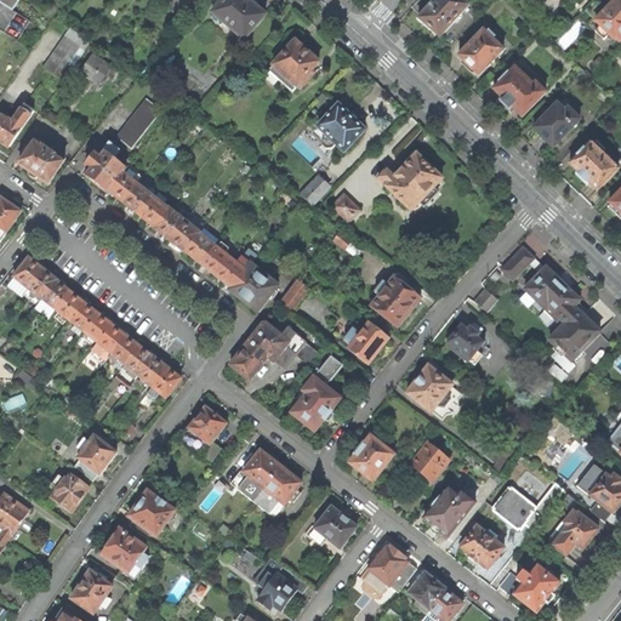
[(0,0),(0,5),(11,12),(18,0),(0,0)]
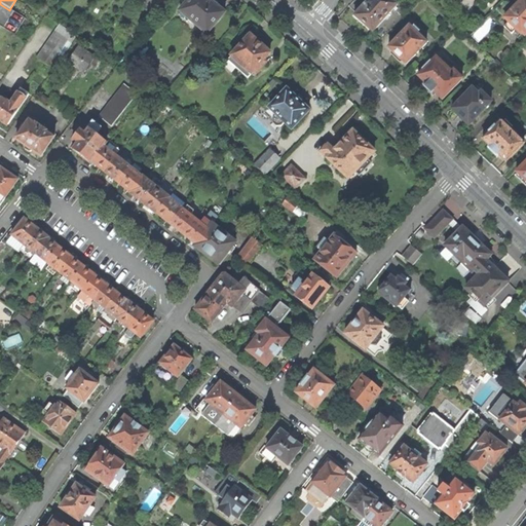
[(183,0),(186,2),(180,10),(207,34),(224,12),(216,5),(218,2),(216,0),(183,0)]
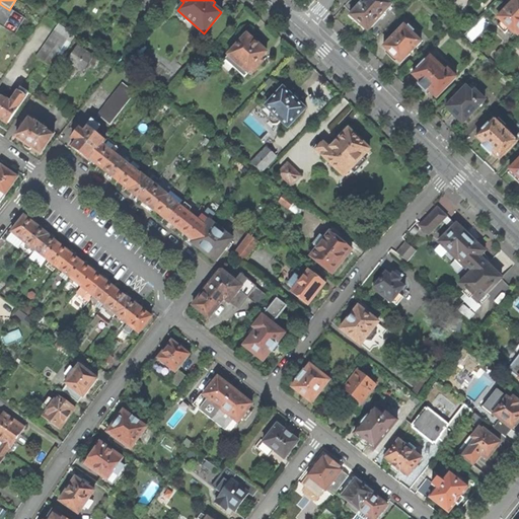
[(367,31),(391,5),(385,0),(363,0),(360,4),(350,16),(367,31)]
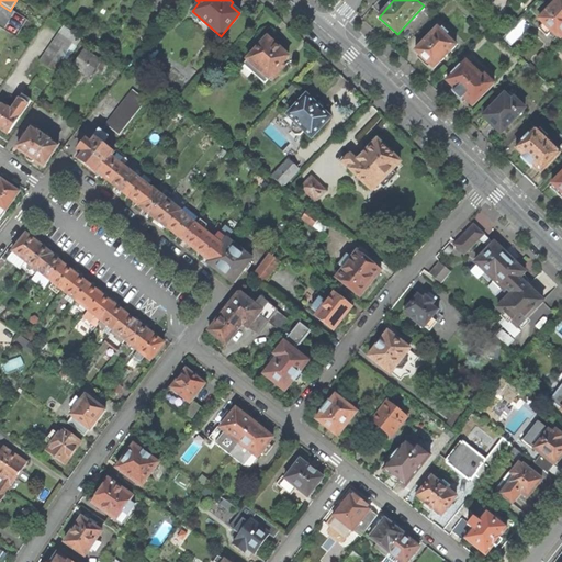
[(539,0),(530,10),(539,19),(550,8),(542,0),(539,0)]
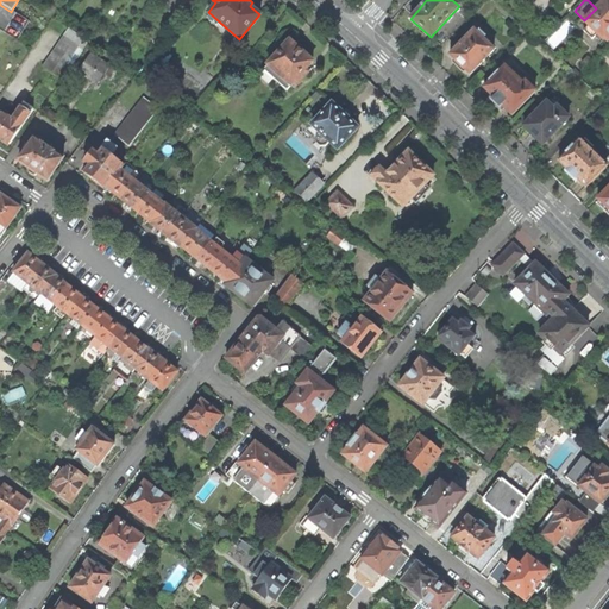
[(584,20),(590,25),(598,33),(604,39),(608,42),(608,39),(608,0),(604,0),(596,8),(584,20)]
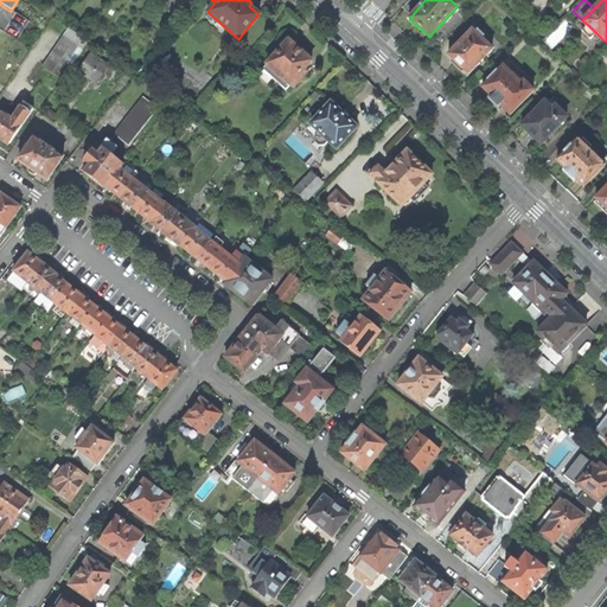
[(590,39),(596,33),(588,25),(582,31),(590,39)]
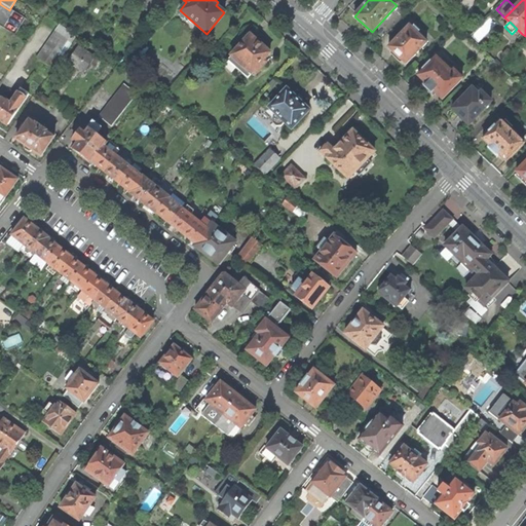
[(73,33),(60,24),(37,57),(50,66),(73,33)]
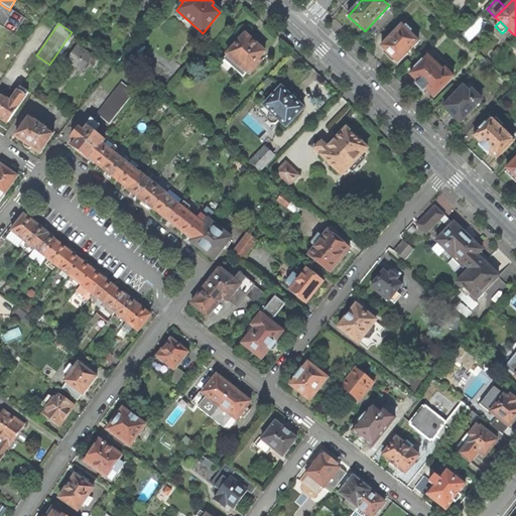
[(398,63),(418,43),(402,26),(381,47),(391,56),(398,63)]
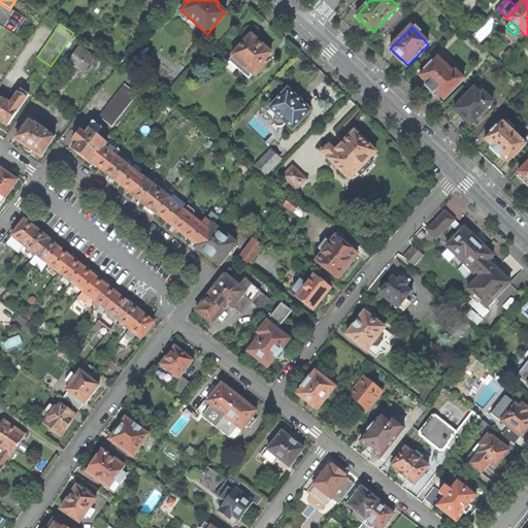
[(249,37),(245,35),(242,38),(243,42),(228,60),(249,78),(254,72),(257,74),(268,63),(265,60),(270,54),(259,43),(251,35),(249,37)]
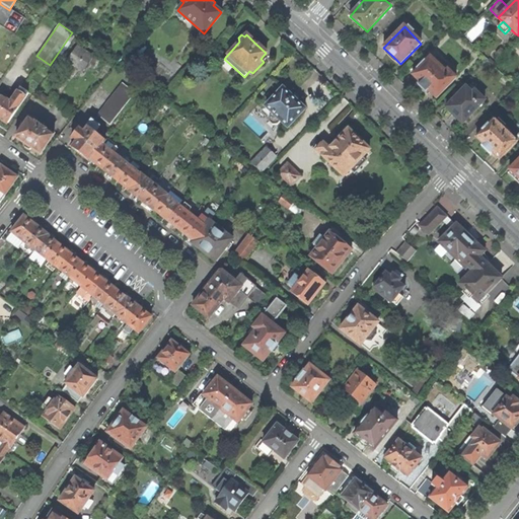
[(145,47),(139,42),(129,54),(135,59),(145,47)]
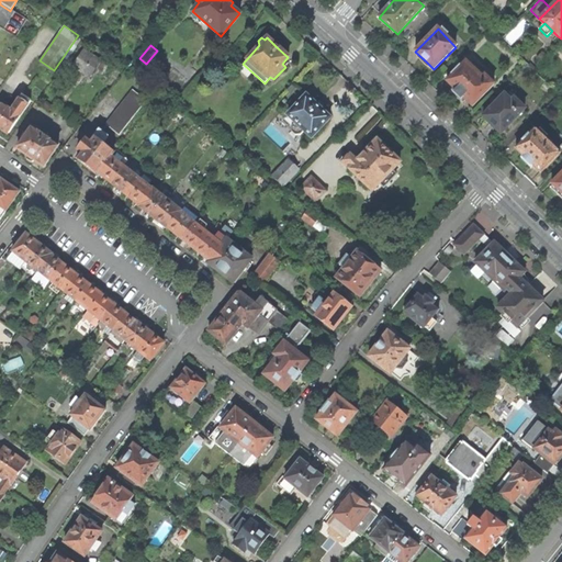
[(105,64),(85,49),(72,66),(90,78),(98,68),(101,70),(105,64)]
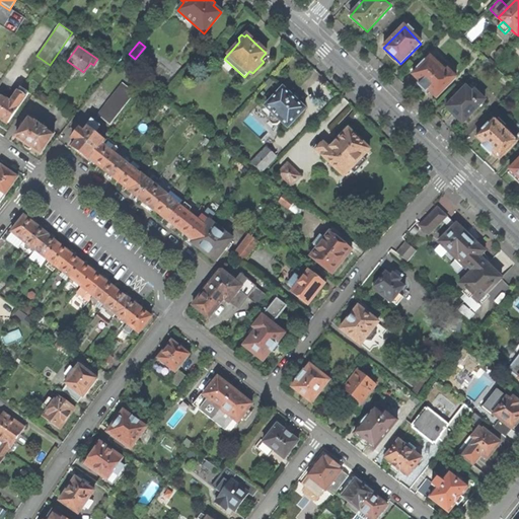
[(437,98),(456,78),(448,70),(446,72),(431,58),(427,62),(426,62),(419,69),(419,70),(414,76),(421,82),(419,85),(423,89),(427,93),(429,91),(437,98)]
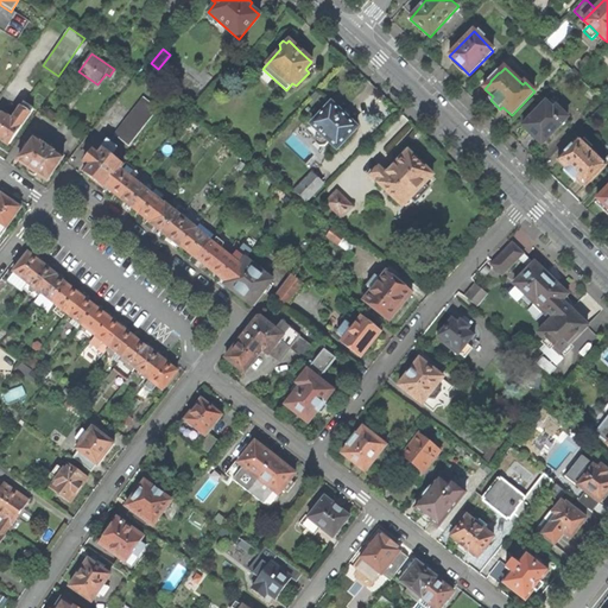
[(157,109),(143,97),(113,135),(128,147),(157,109)]
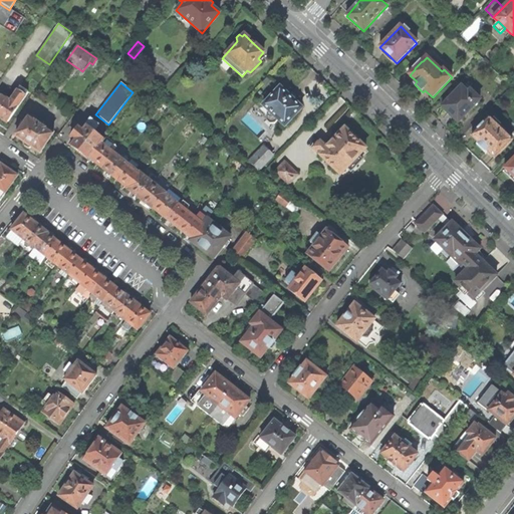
[(458,122),(480,99),(472,91),(470,90),(464,85),(443,105),(448,111),(449,113),(453,117),(458,122)]
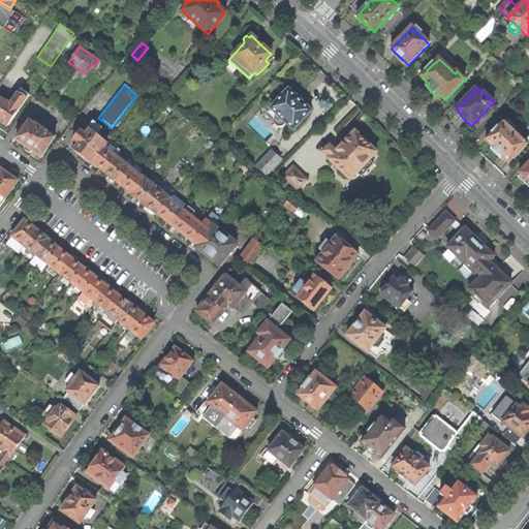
[(0,121),(7,126),(29,95),(21,89),(10,102),(2,97),(0,99),(0,121)]
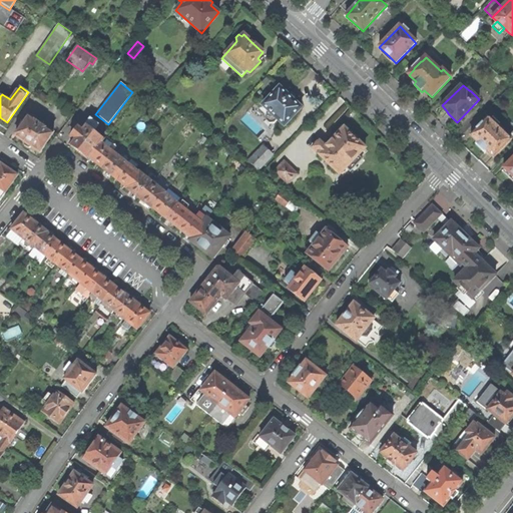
[(290,97),(279,88),(260,109),(267,116),(267,121),(270,123),(274,123),(277,119),(285,127),(301,108),(290,97)]
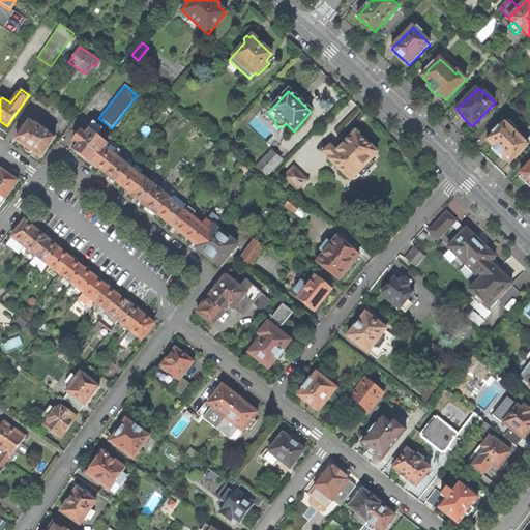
[(40,157),(55,137),(43,128),(37,124),(31,119),(17,140),(25,146),(24,147),(25,149),(26,151),(29,152),(31,152),(32,151),(40,157)]
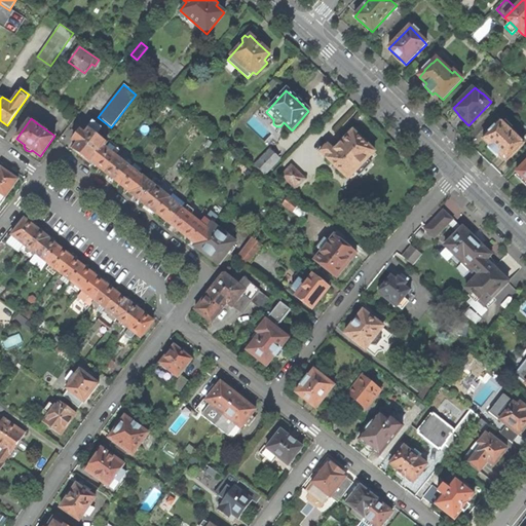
[(506,162),(524,144),(501,121),(483,139),(490,146),(488,149),(493,153),(497,157),(499,155),(506,162)]
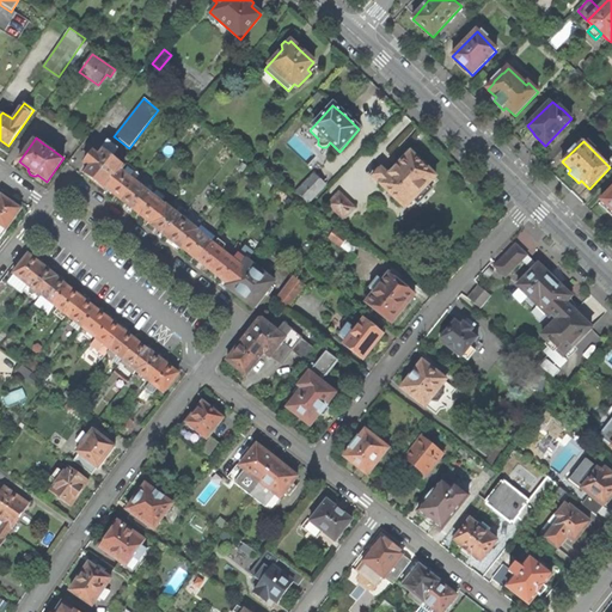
[(103,148),(112,157),(117,150),(108,142),(103,148)]
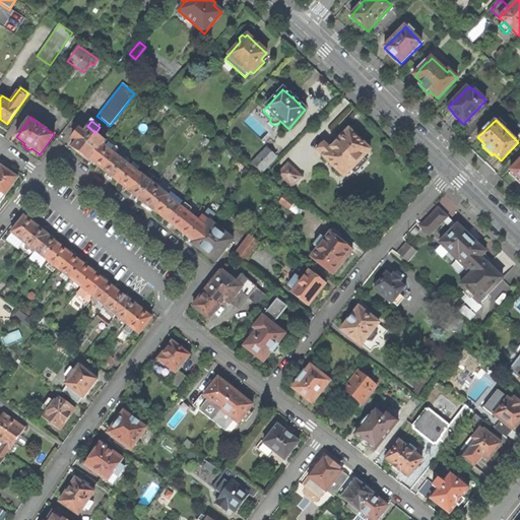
[(103,145),(106,141),(101,137),(95,133),(87,126),(83,131),(80,128),(71,138),(75,142),(71,147),(79,154),(89,161),(90,160),(103,145)]
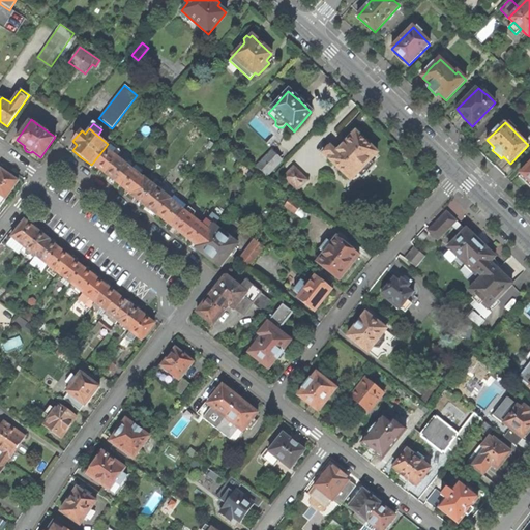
[(351,181),(377,154),(364,142),(355,134),(337,151),(330,144),(322,152),(329,158),(329,160),(351,181)]
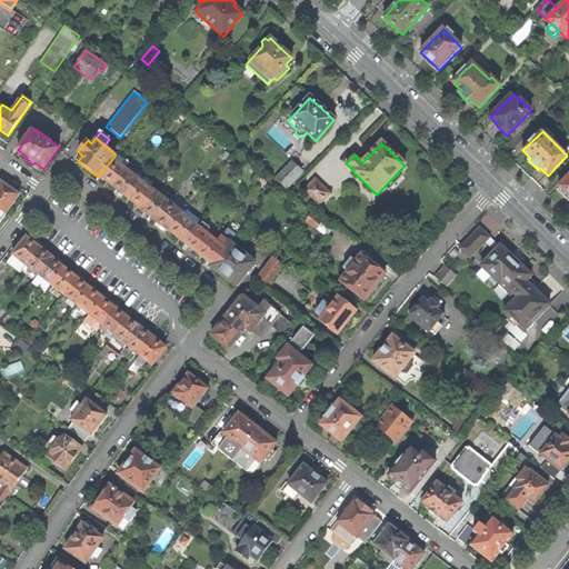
[(110,150),(116,155),(119,150),(113,146),(110,150)]
